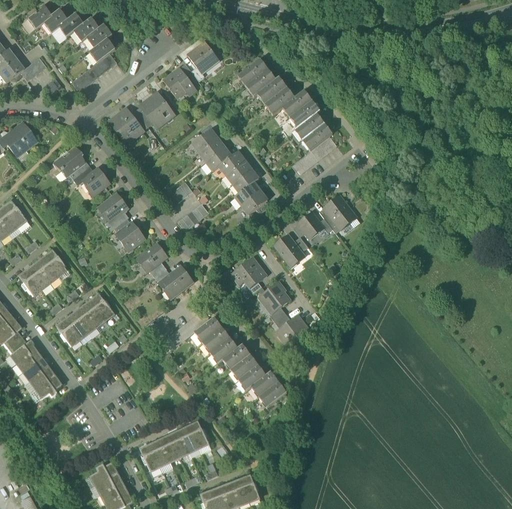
[(34,29),(42,23),(52,16),(44,6),(37,11),(29,17),(27,19),(34,29)]
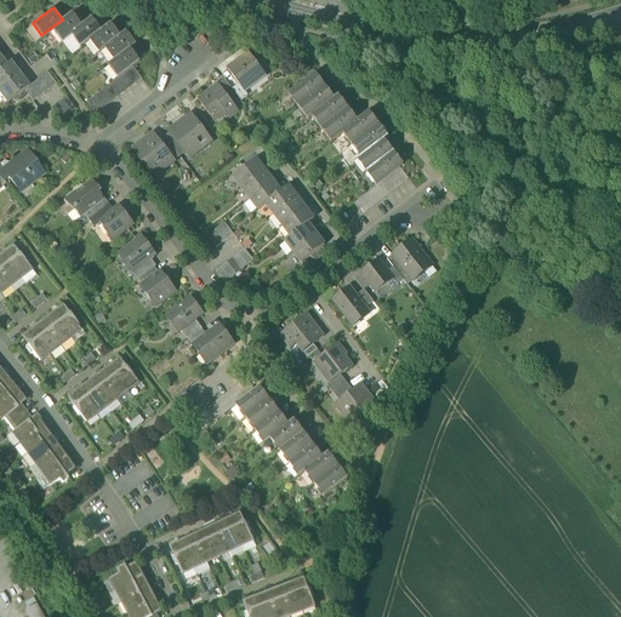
[(33,17),(35,21),(45,13),(41,10),(33,17)]
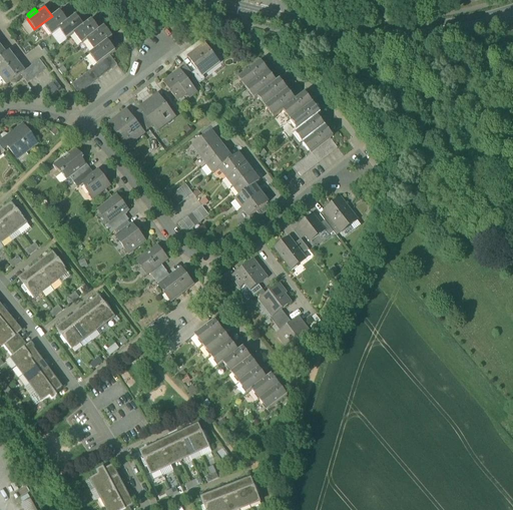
[(60,10),(52,16),(42,23),(50,34),(51,33),(58,27),(68,20),(60,10)]
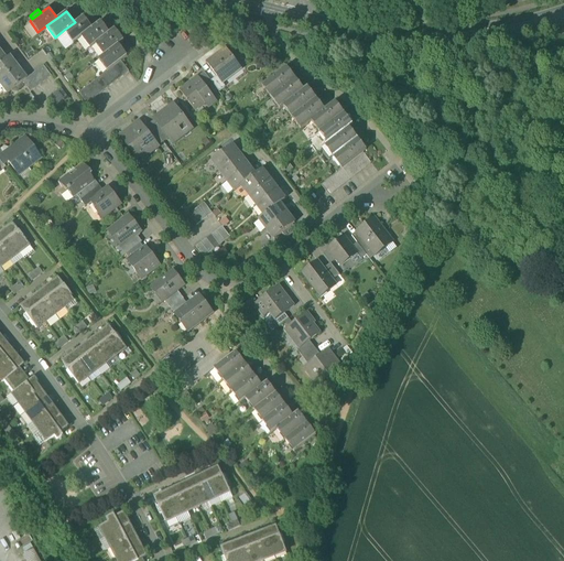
[(84,15),(75,22),(64,30),(73,42),(82,35),(91,27),(84,15)]
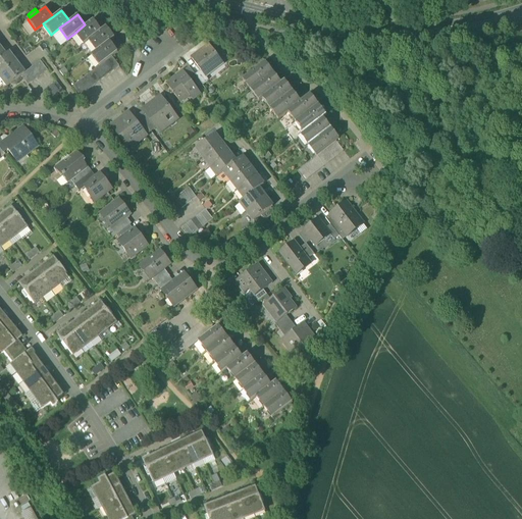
[(93,18),(85,24),(75,33),(84,43),(89,39),(101,30),(93,18)]
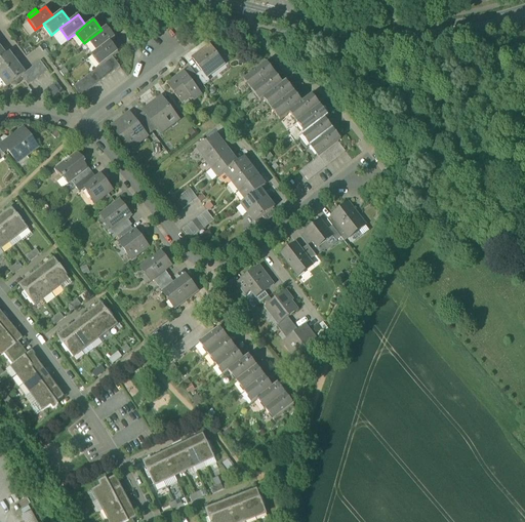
[(35,30),(28,19),(22,24),(29,35),(35,30)]
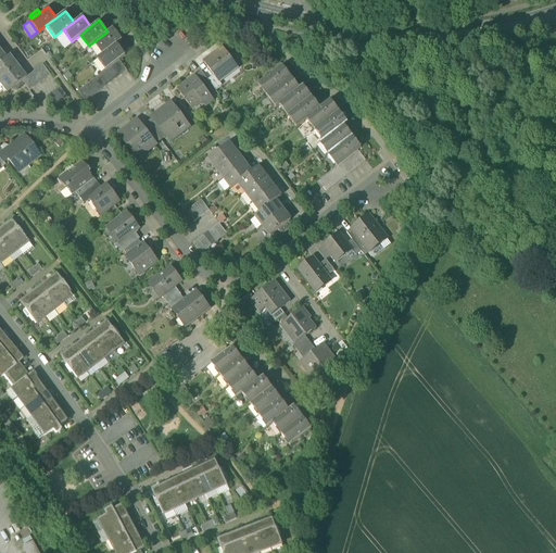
[(113,27),(108,32),(95,41),(103,52),(116,42),(122,38),(113,27)]
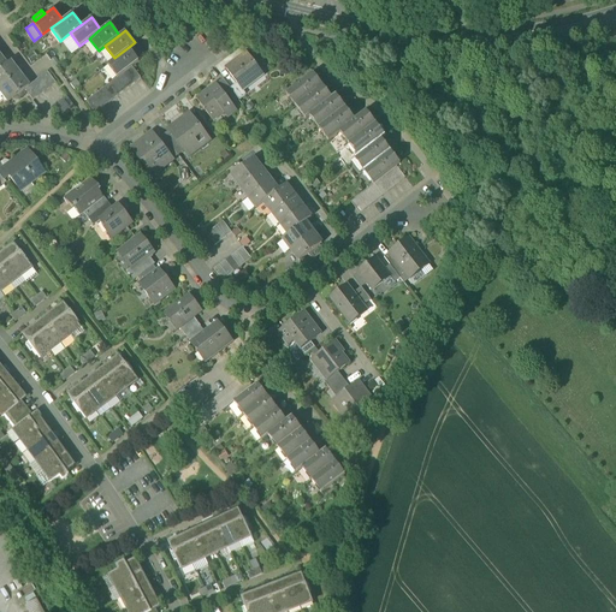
[(70,33),(61,40),(70,52),(80,46),(70,33)]
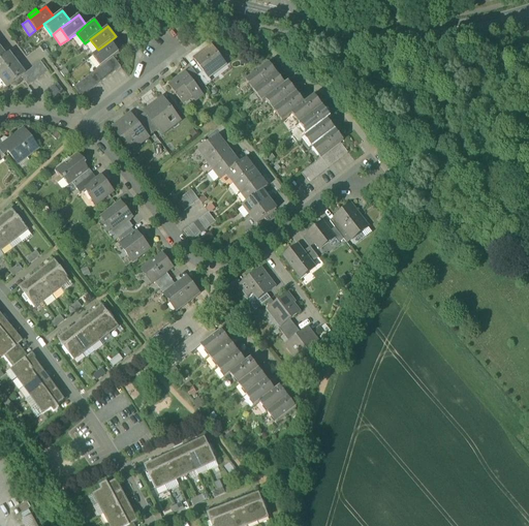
[(119,51),(111,40),(98,50),(93,54),(101,64),(103,63),(109,59),(114,55),(119,51)]
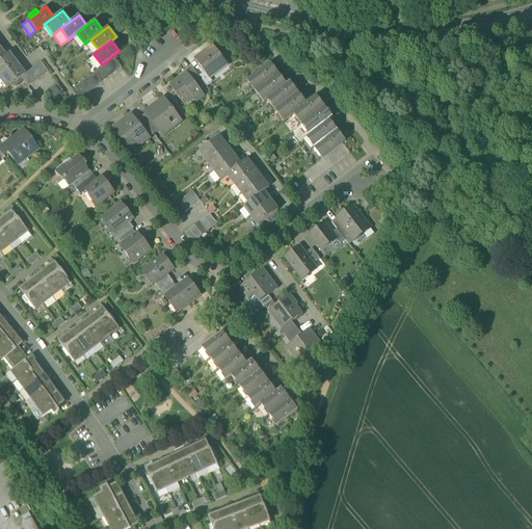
[(28,43),(22,47),(26,52),(32,47),(28,43)]
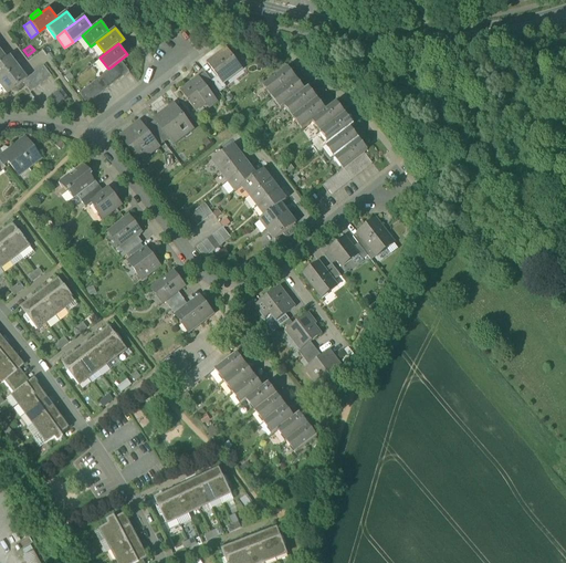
[(218,74),(223,81),(222,79),(240,66),(241,68),(242,68),(226,47),(217,53),(218,55),(209,62),(208,60),(207,60),(218,74)]
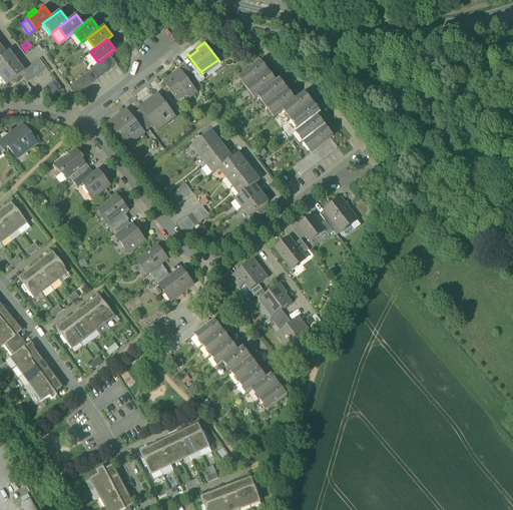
[(7,49),(3,51),(0,53),(0,70),(15,59),(7,49)]
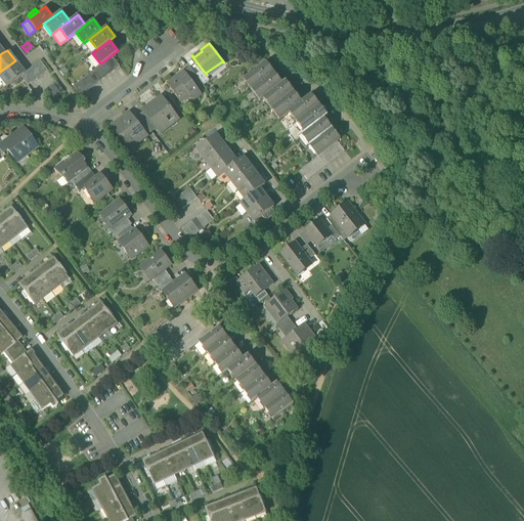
[(113,54),(107,58),(115,68),(120,64),(113,54)]
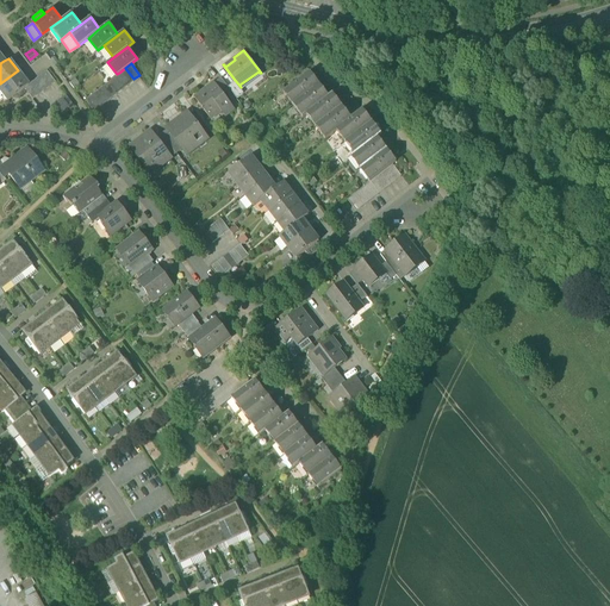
[(47,68),(41,73),(49,83),(55,80),(47,68)]
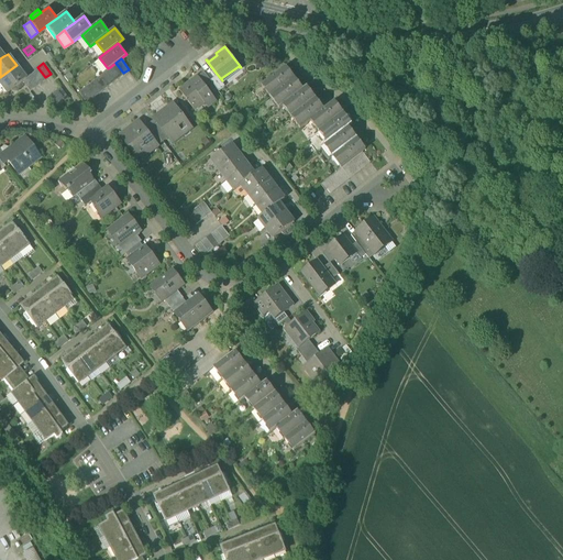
[(119,77),(123,73),(116,63),(110,67),(119,77)]
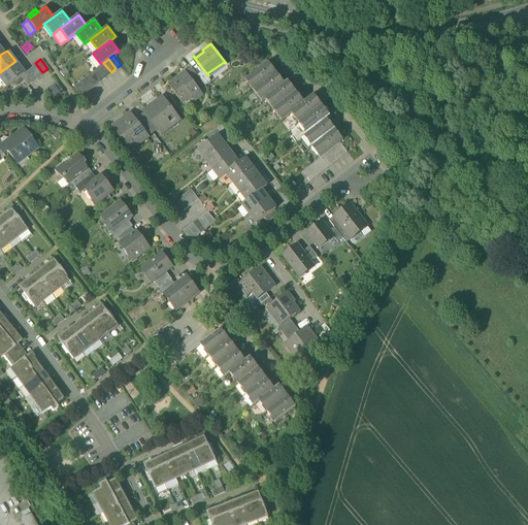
[(24,71),(15,61),(0,72),(0,78),(5,86),(20,74),(24,71)]
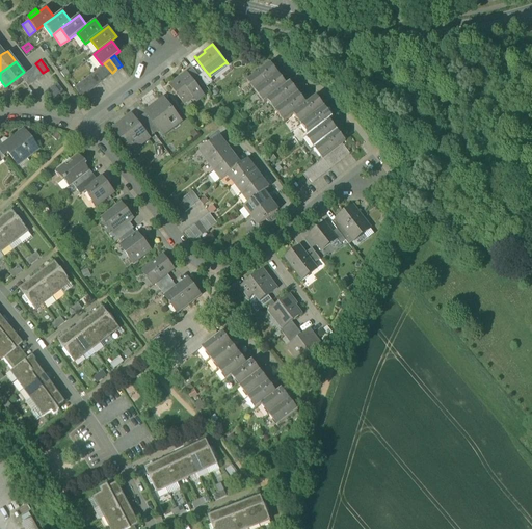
[(250,77),(259,88),(280,72),(271,61),(250,77)]
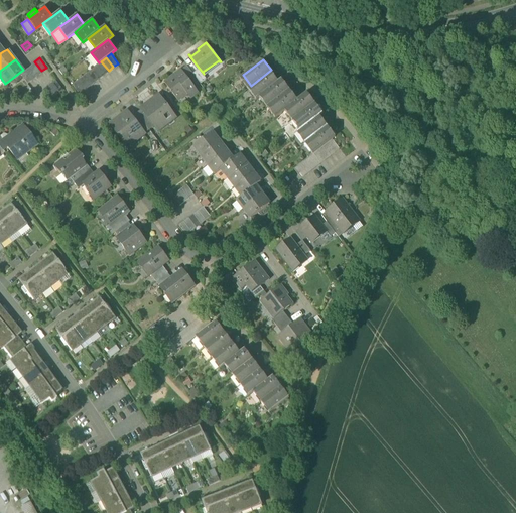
[(203,72),(204,74),(220,61),(219,60),(203,72)]
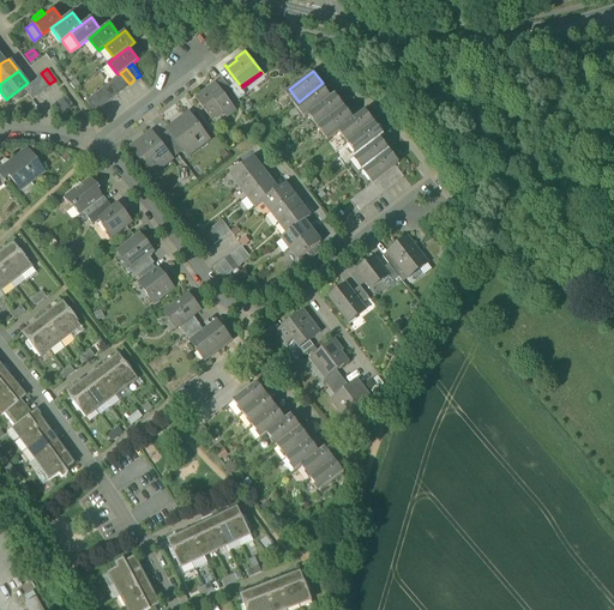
[(43,89),(49,84),(41,73),(35,78),(43,89)]
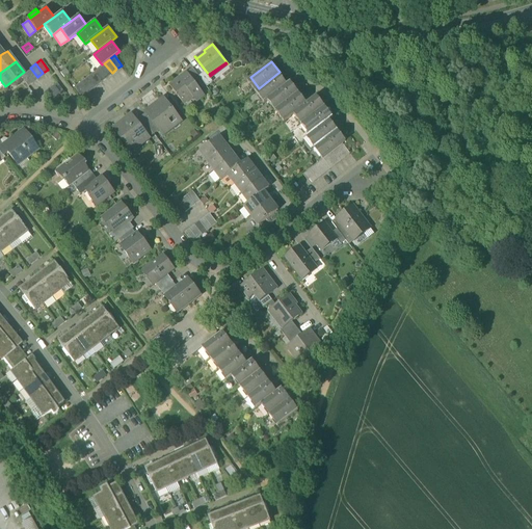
[(107,77),(112,73),(104,63),(102,64),(100,67),(107,77)]
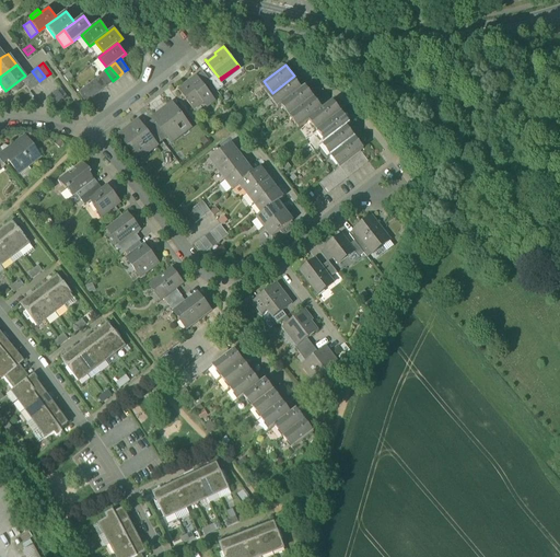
[(69,70),(62,74),(67,80),(73,76),(69,70)]
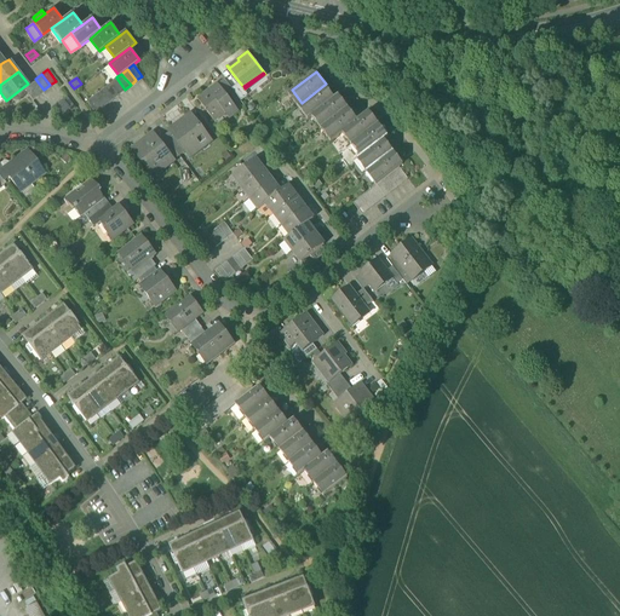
[(119,93),(125,90),(116,78),(110,82),(119,93)]
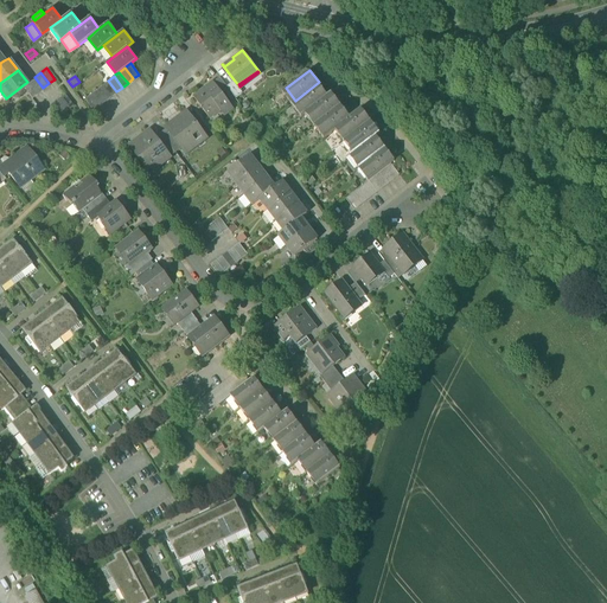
[(222,91),(228,87),(229,87),(227,84),(221,76),(213,81),(222,91)]
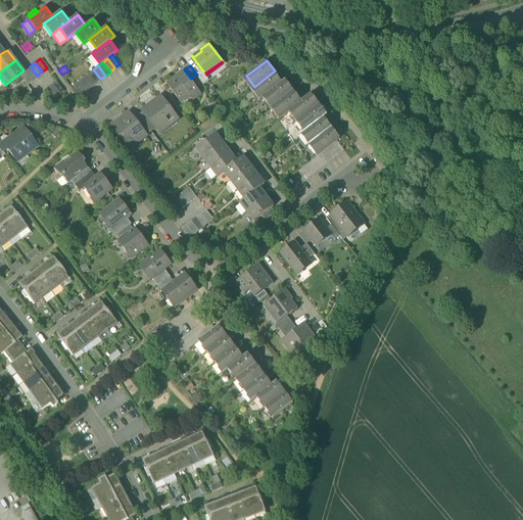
[(33,80),(37,76),(30,66),(29,67),(25,69),(33,80)]
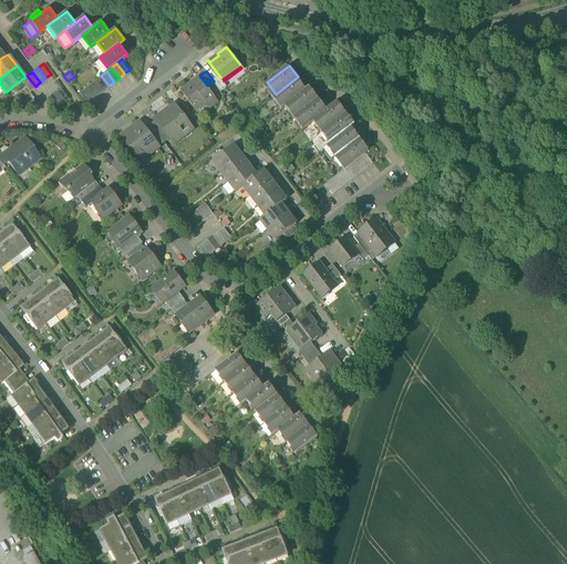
[(218,74),(212,79),(214,81),(213,81),(220,90),(226,85),(224,81),(218,74)]
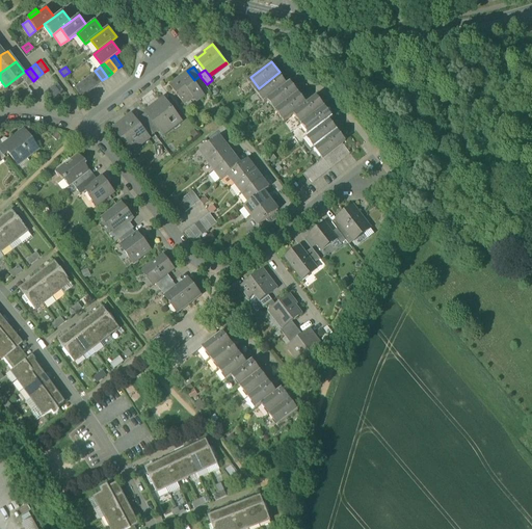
[(28,84),(33,81),(25,71),(24,72),(20,75),(28,84)]
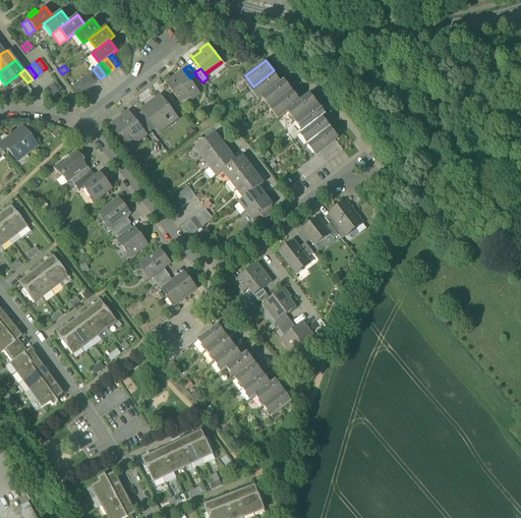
[(95,82),(100,78),(93,69),(88,72),(95,82)]
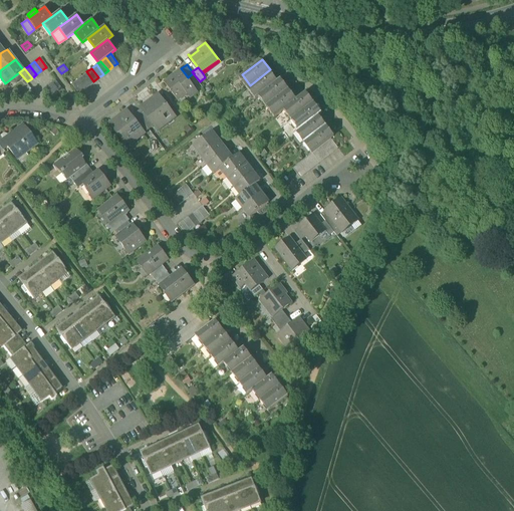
[(165,80),(178,97),(186,90),(190,94),(197,89),(188,77),(181,68),(165,80)]
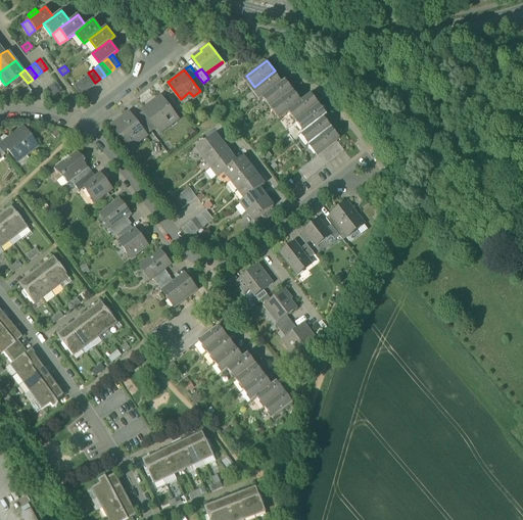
[(263,96),(266,94),(283,82),(275,71),(254,87),(263,97),(263,96)]
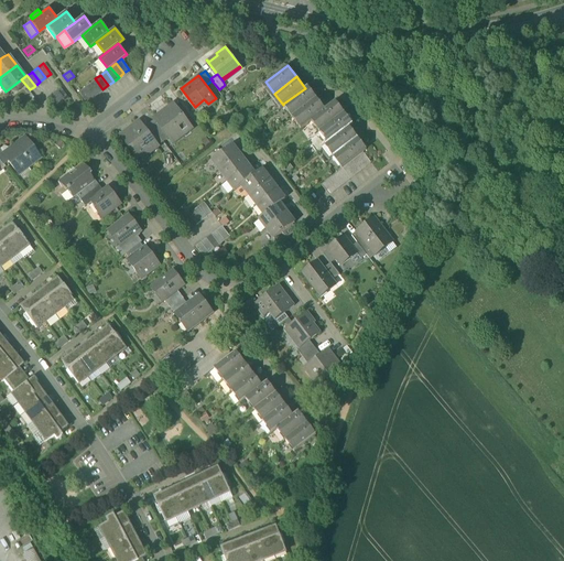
[(97,94),(102,89),(95,78),(89,83),(97,94)]
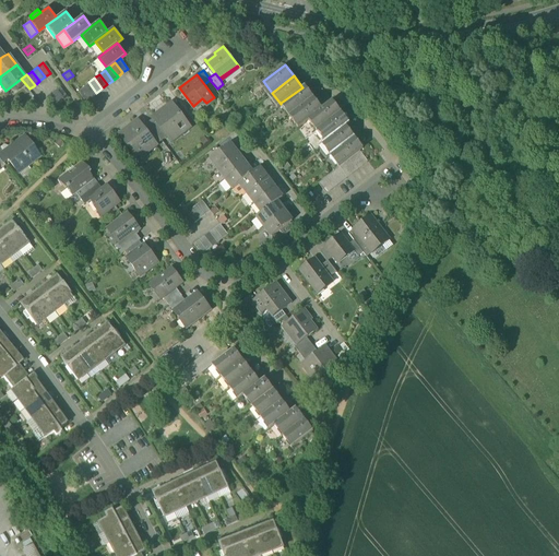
[(260,83),(269,95),(272,93),(263,81),(260,83)]
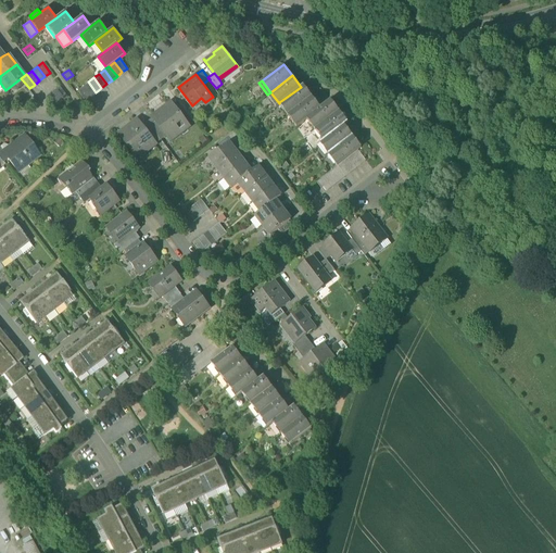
[(91,96),(96,92),(88,82),(83,86),(91,96)]
